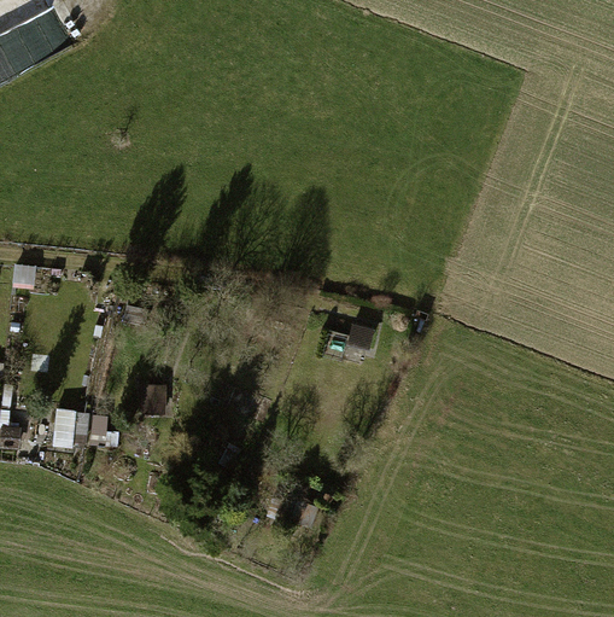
[(0,0),(0,82),(74,48),(51,0),(0,0)]
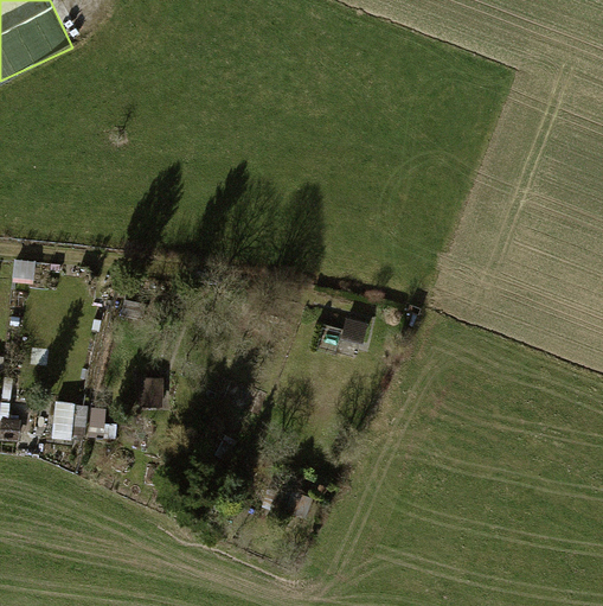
[(30,262),(13,261),(11,276),(27,279),(30,262)]
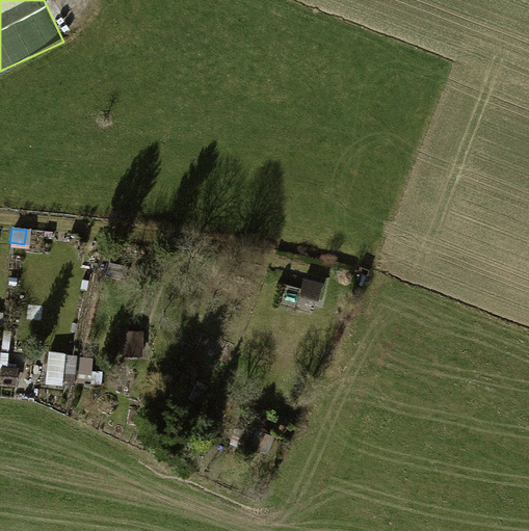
[(125,266),(110,262),(107,275),(122,279),(125,266)]
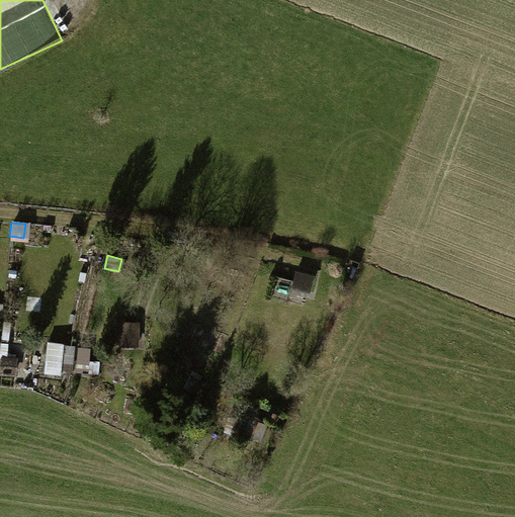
[(311,277),(293,272),(290,284),(307,289),(311,277)]
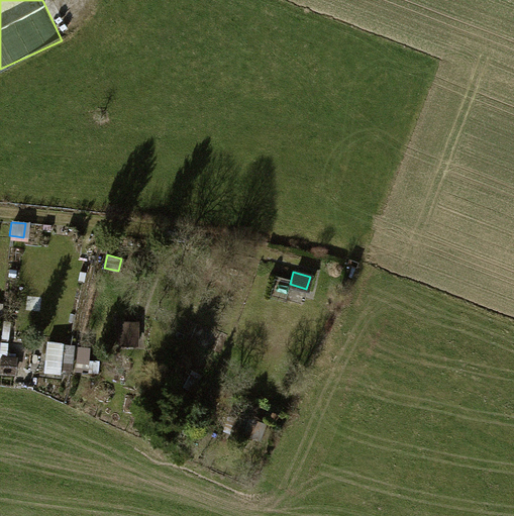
[(134,321),(119,321),(119,345),(133,345),(134,321)]
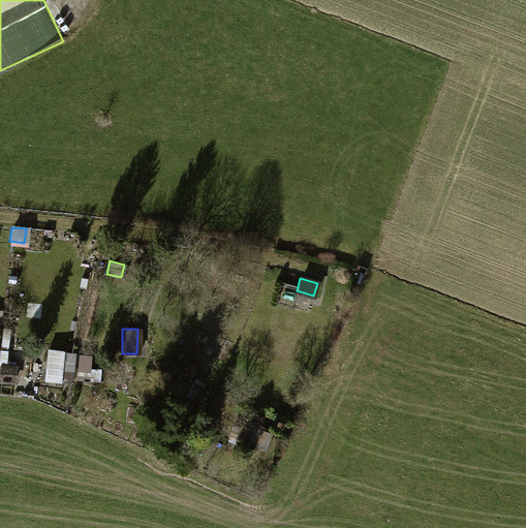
[(72,352),(48,350),(45,378),(63,379),(63,376),(69,376),(70,369),(71,370),(72,352)]
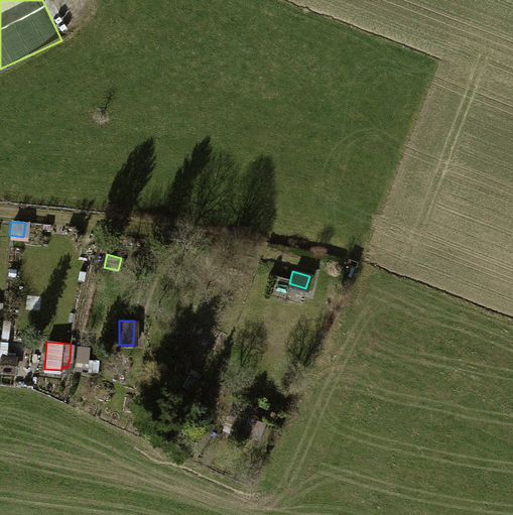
[(87,347),(76,346),(74,369),(88,370),(89,360),(87,360),(87,347)]
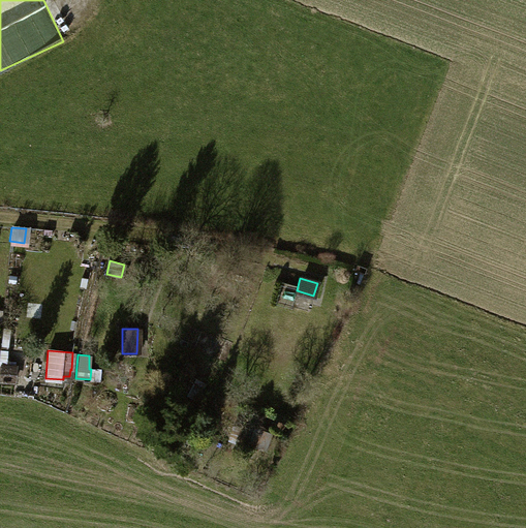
[(13,365),(1,364),(0,372),(0,380),(12,381),(13,365)]
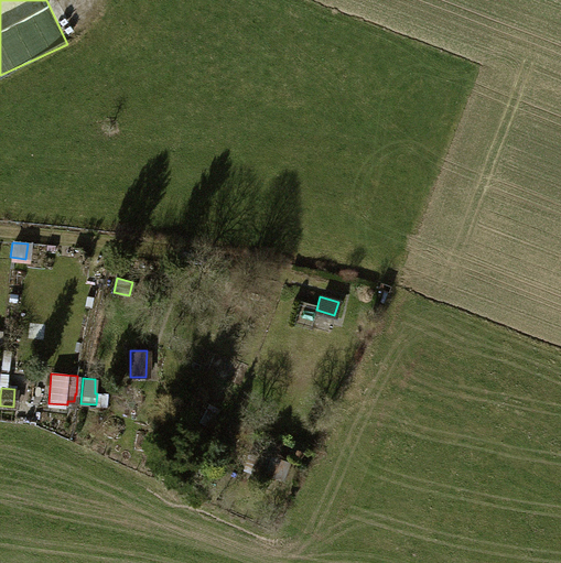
[(282,461),(258,451),(251,468),(276,477),(282,461)]
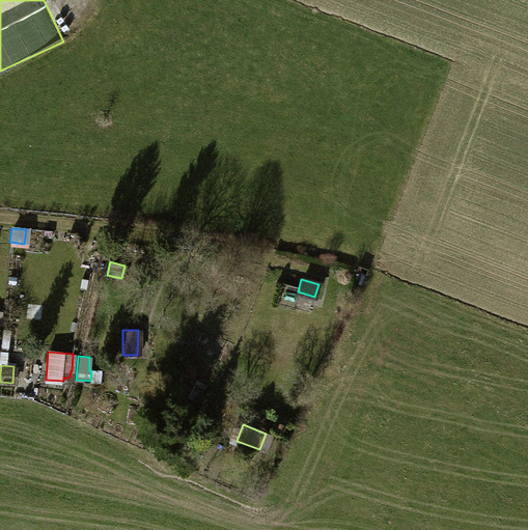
All buildings are outlined.
